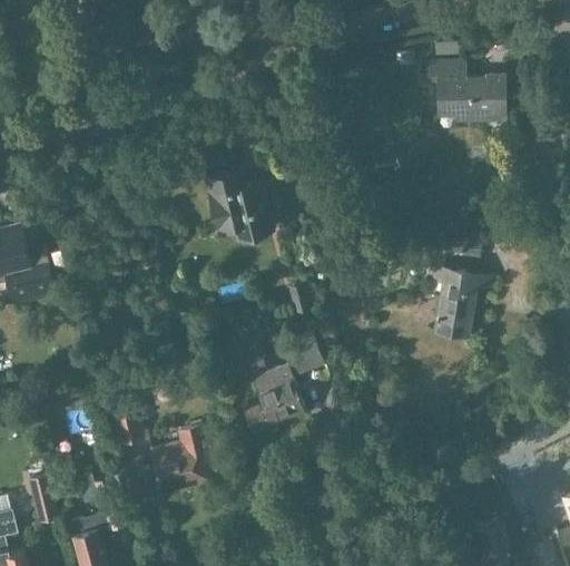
[(454,118),(454,122),(505,120),(504,74),(485,75),(485,78),(467,78),(467,64),(428,65),(428,85),(436,85),(438,118),(454,118)]
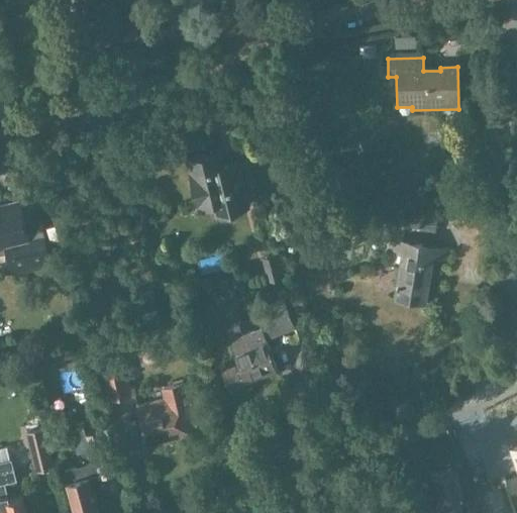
[(187,164),(199,211),(211,208),(214,220),(249,211),(237,164),(223,167),(220,156),(187,164)]
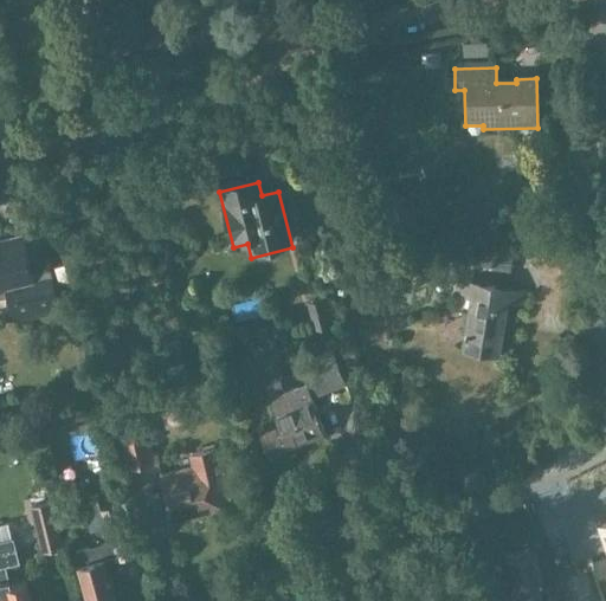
[(0,302),(7,301),(14,330),(60,318),(50,277),(28,282),(18,241),(0,246),(0,302)]
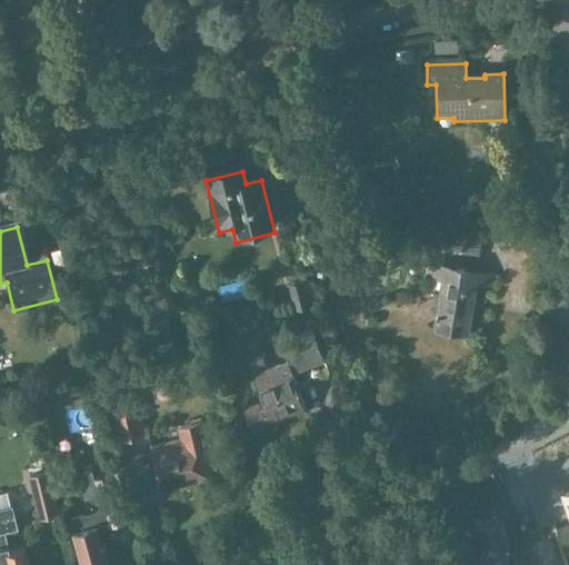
[(441,253),(440,256),(449,257),(449,253),(479,258),(481,245),(462,241),(443,238),(441,251),(441,253)]
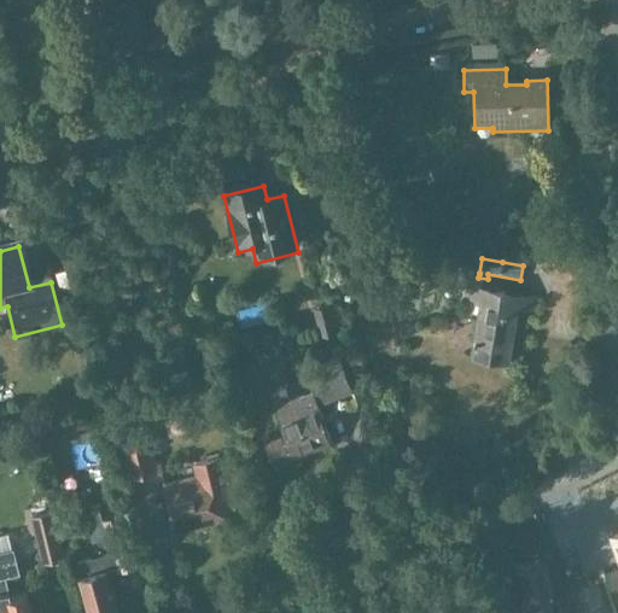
[(477,317),(471,360),(508,367),(517,313),(535,316),(537,304),(464,291),(461,304),(471,307),(470,315),(477,317)]
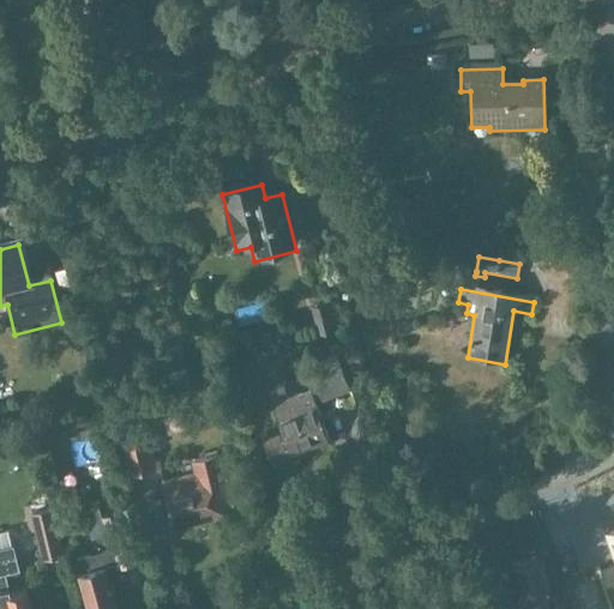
[(312,309),(314,317),(319,336),(333,332),(326,306),(312,309)]
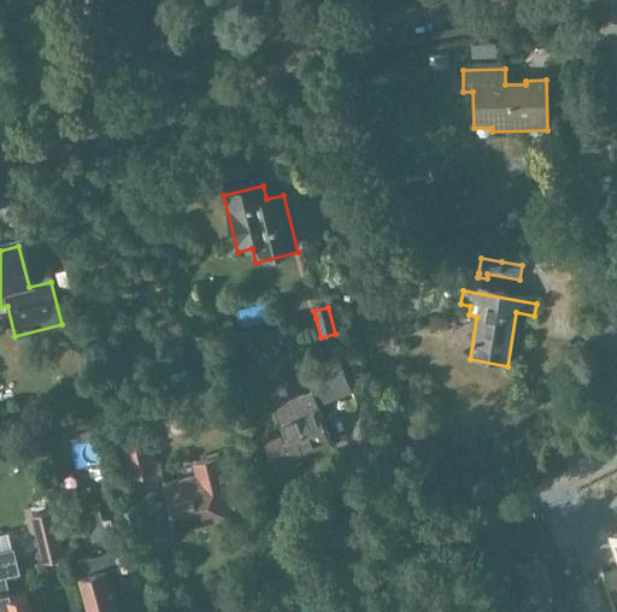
[(339,346),(329,349),(333,360),(339,358),(344,357),(339,346)]
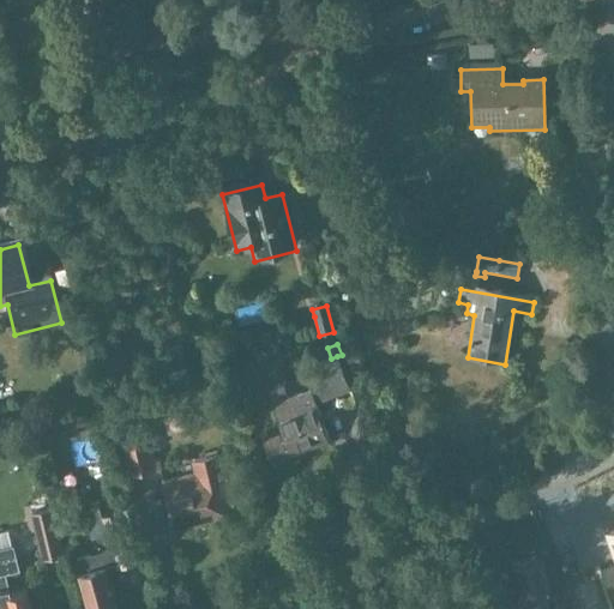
[(314,366),(308,367),(321,403),(351,392),(337,357),(337,356),(331,359),(314,366)]
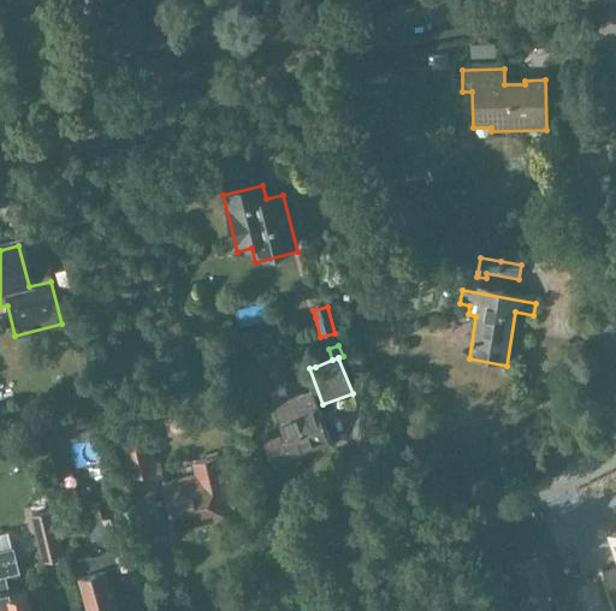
[(313,395),(289,403),(284,389),(268,395),(283,438),(264,445),(272,470),(292,463),(291,460),(330,445),(313,395)]
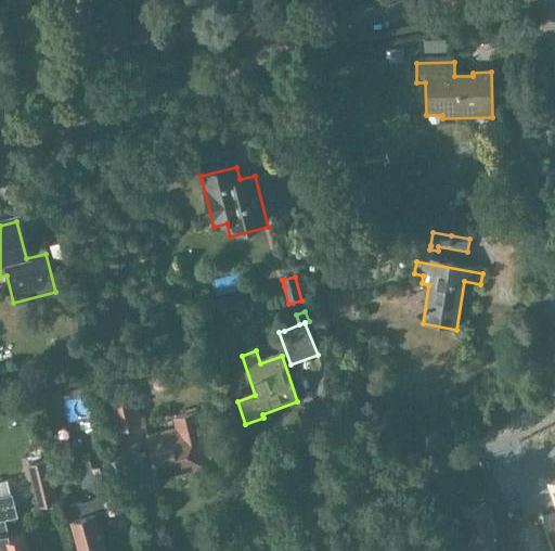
[(133,389),(105,397),(115,435),(146,427),(144,420),(141,421),(133,389)]
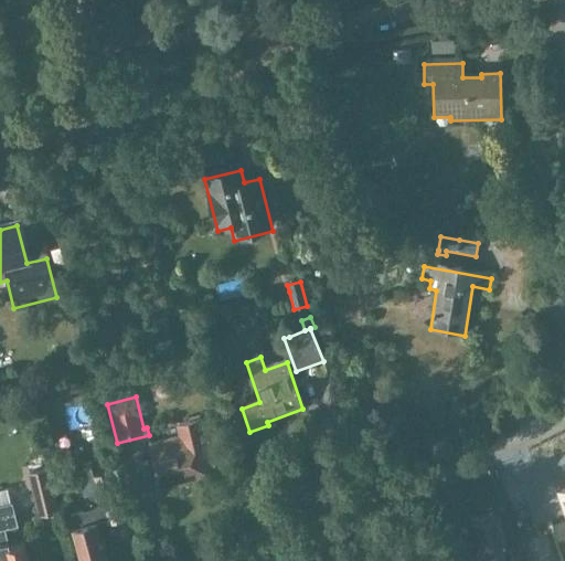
[(179,438),(149,446),(160,489),(208,477),(216,475),(203,422),(177,429),(179,438)]
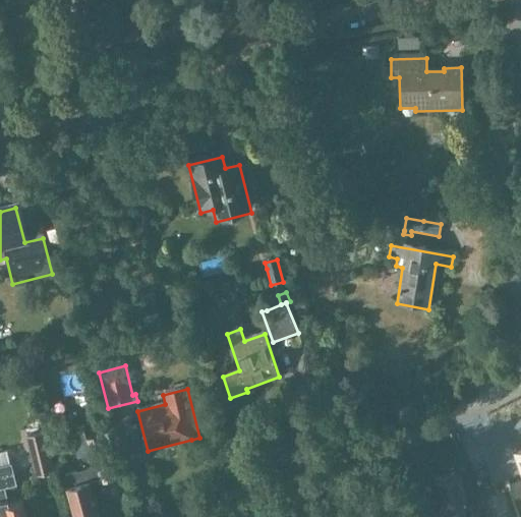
[(54,473),(47,452),(41,434),(25,439),(31,457),(37,477),(54,473)]
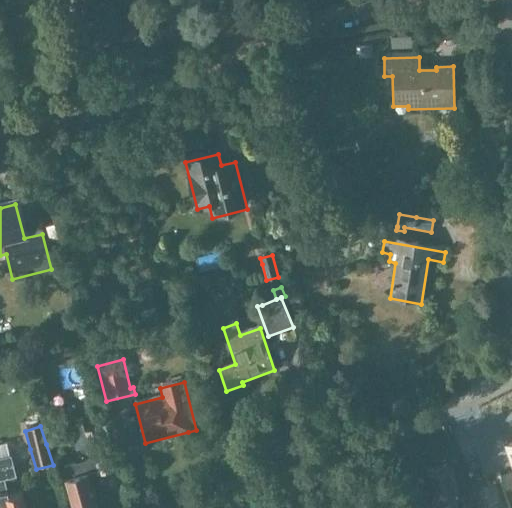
[(65,481),(66,481),(73,507),(97,507),(88,477),(98,474),(98,477),(114,472),(100,429),(84,435),(92,462),(62,470),(65,481)]
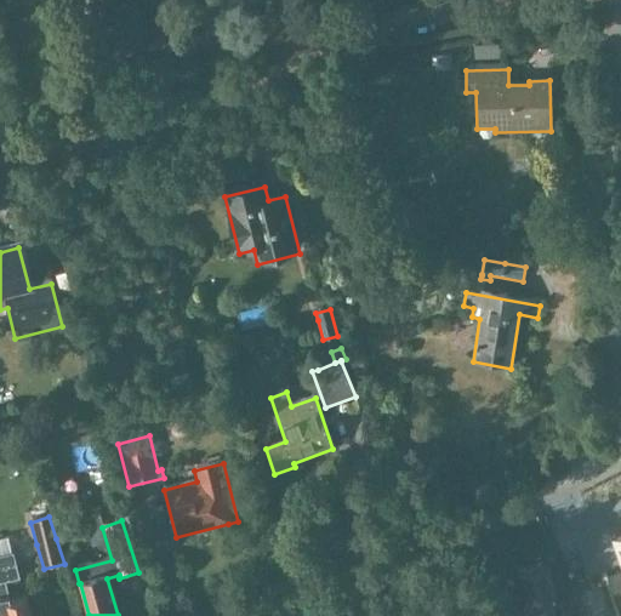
[(620,554),(620,571),(607,577),(619,615),(620,615),(620,541),(616,542),(620,554)]
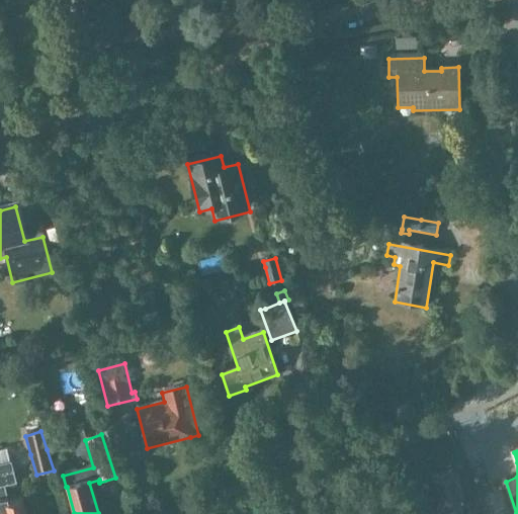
[(8,463),(0,465),(0,512),(0,513),(24,513),(21,500),(9,503),(8,499),(7,499),(4,488),(17,485),(12,463),(10,463),(8,463)]
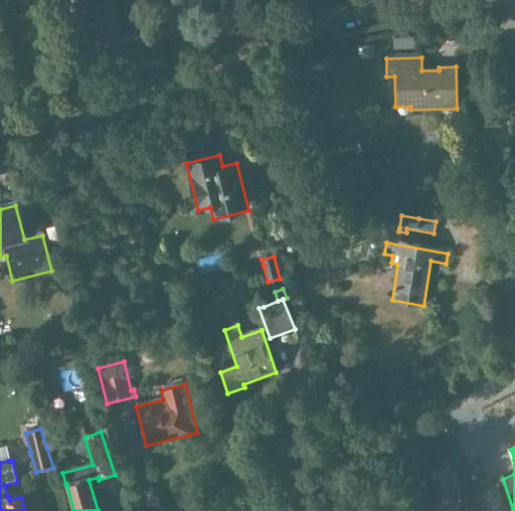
[(457,510),(456,507),(466,504),(454,469),(426,478),(438,510),(457,510)]
